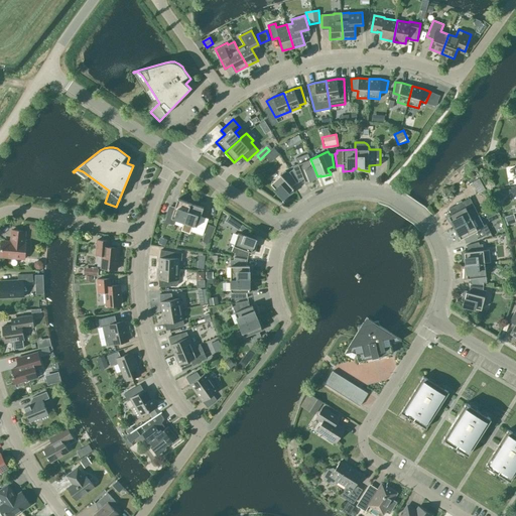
[(317,176),(310,159),(292,166),(293,169),(291,170),(298,181),(299,181),(298,179),(303,177),(305,180),(304,180),(306,183),(314,178),(314,177),(317,176)]
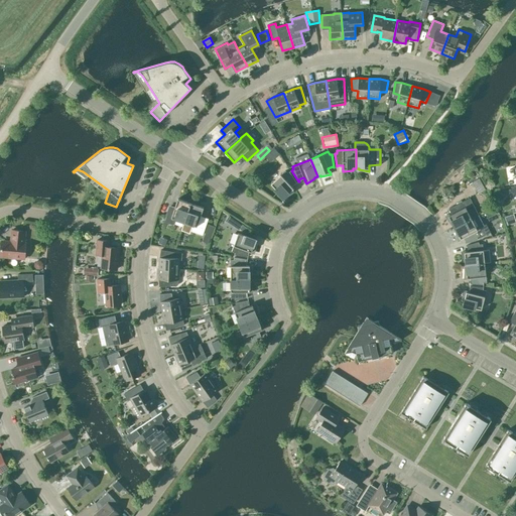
[(295,190),(293,188),(291,185),(295,182),(296,183),(296,182),(289,172),(287,173),(285,170),(271,183),(283,198),(286,196),(287,197),(295,190)]
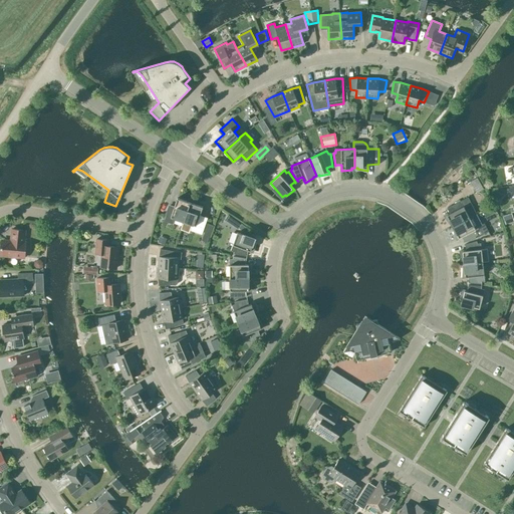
[(484,189),(477,178),(470,182),(476,193),(484,189)]
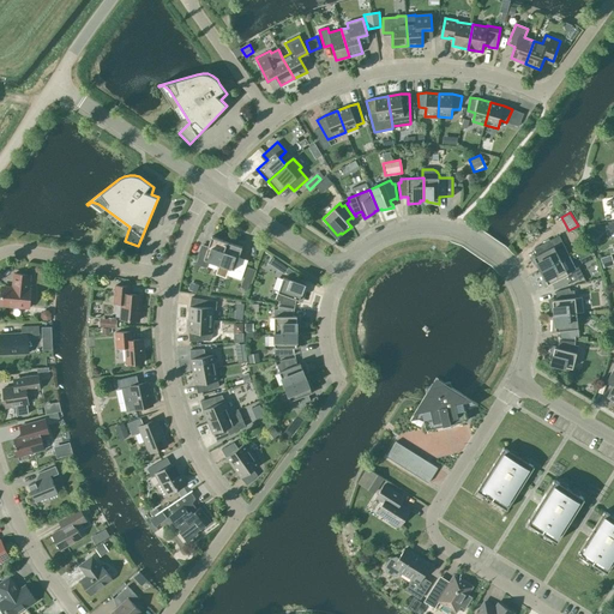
[(537,268),(539,268),(541,270),(560,260),(569,256),(559,235),(534,248),(537,256),(534,257),(530,258),(537,268)]
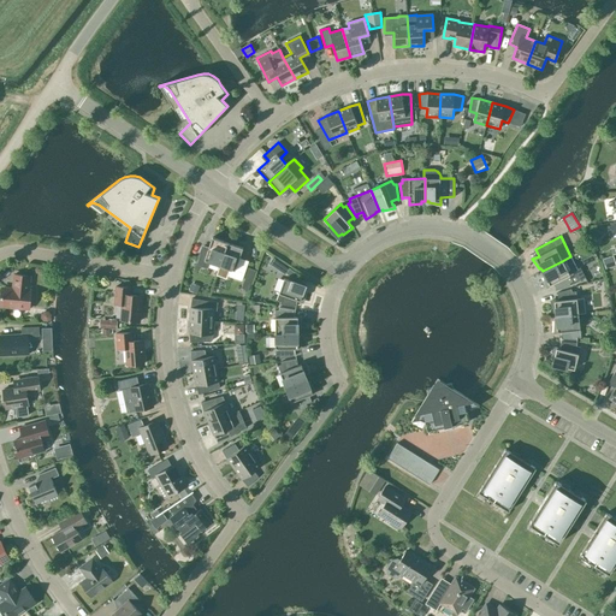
[(220,265),(227,243),(212,237),(208,249),(201,248),(195,265),(208,268),(209,262),(220,265)]
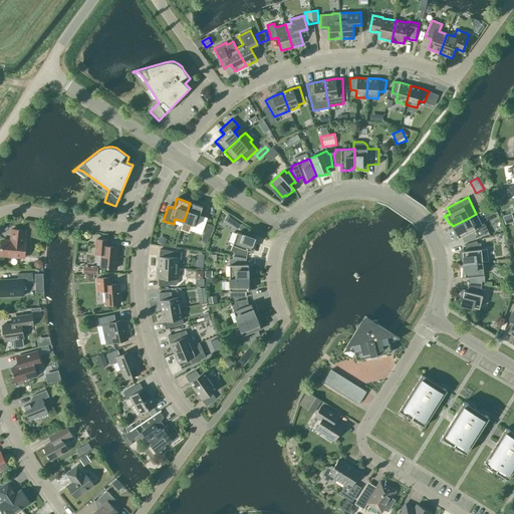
[(203,207),(195,204),(190,203),(184,221),(181,229),(189,232),(190,230),(202,234),(207,220),(199,217),(203,207)]
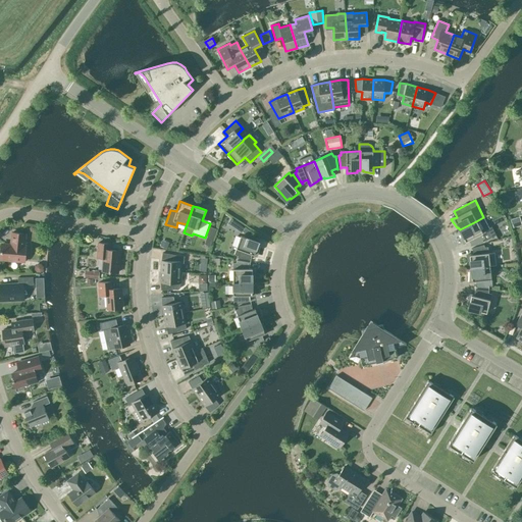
[(512,220),(514,228),(521,225),(521,224),(520,217),(512,220)]
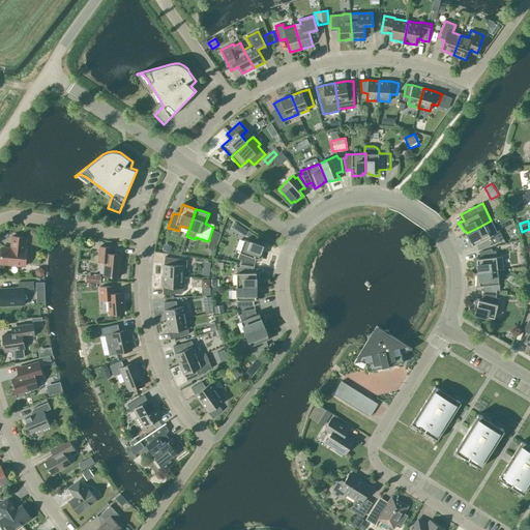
[(490,235),(483,225),(467,233),(468,236),(467,237),(470,246),(473,245),(476,243),(479,248),(477,249),(491,246),(490,243),(493,242),(494,244),(503,239),(499,231),(490,235)]
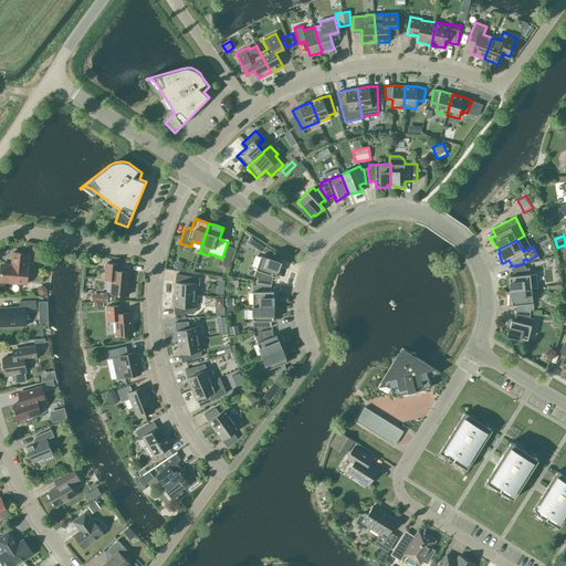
[(234,248),(228,247),(222,265),(228,268),(234,248)]
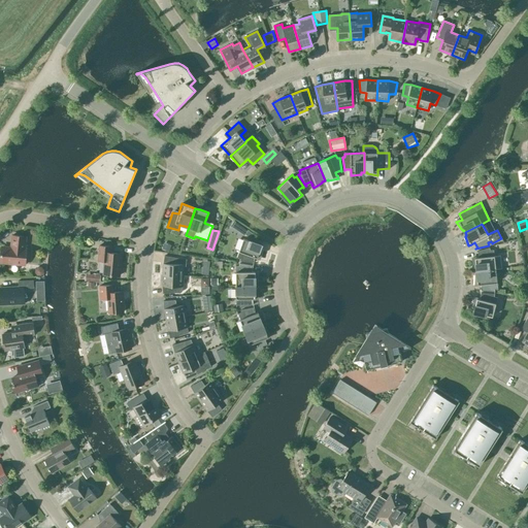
[(25,249),(26,236),(12,235),(11,248),(2,246),(1,256),(0,262),(25,264),(27,249),(25,249)]
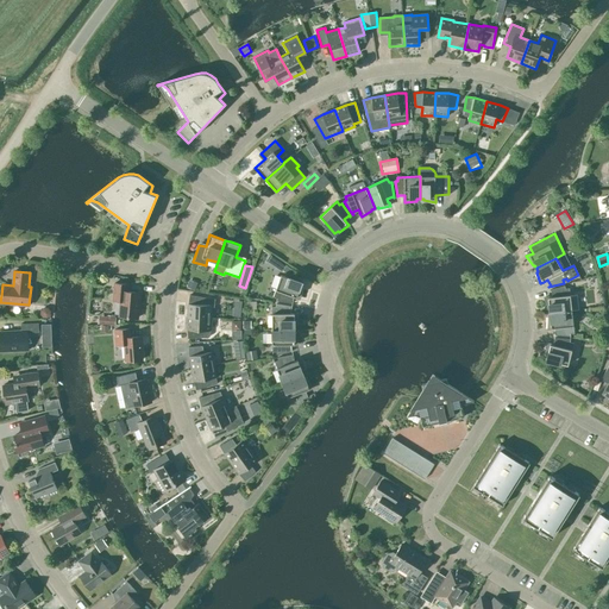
[(293,303),(290,302),(293,296),(296,297),(300,299),(302,287),(301,287),(302,282),(281,275),(274,296),(277,299),(277,301),(293,303)]
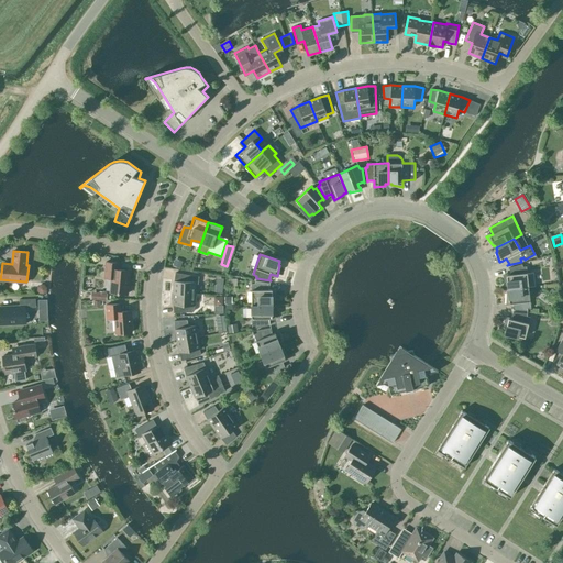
[(111,293),(128,294),(129,271),(118,269),(119,263),(106,262),(105,277),(112,278),(111,293)]
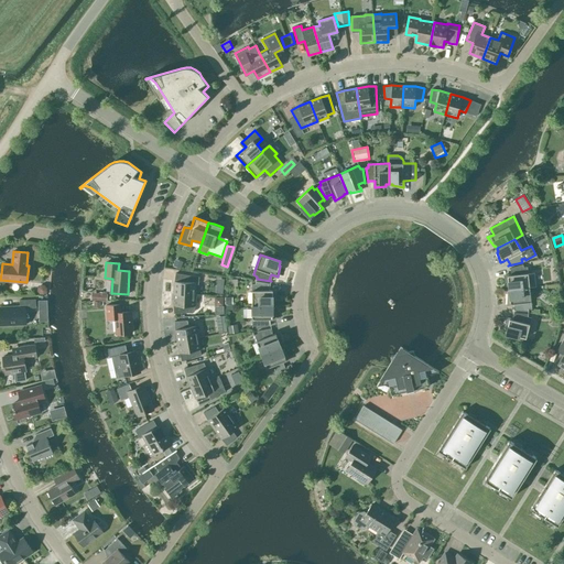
[(509,290),(530,288),(528,267),(523,267),(523,264),(509,269),(511,269),(511,275),(508,275),(505,275),(507,286),(509,286),(509,290)]
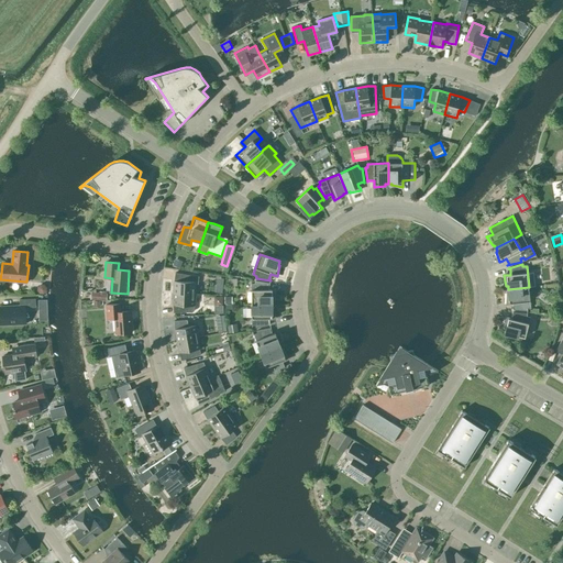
[(174,293),(195,294),(196,284),(198,284),(199,276),(175,273),(174,280),(174,293)]
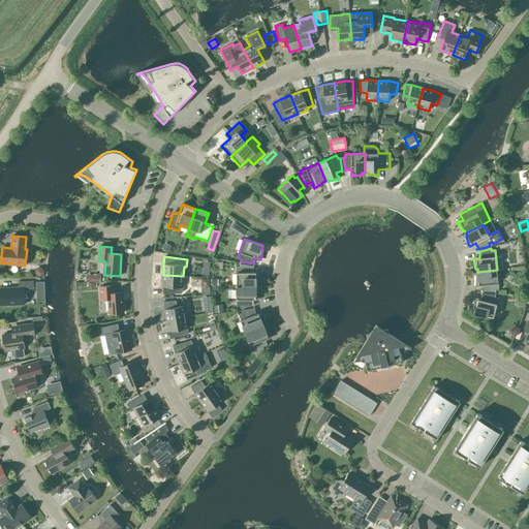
[(237,286),(256,285),(256,282),(257,282),(258,272),(255,272),(255,273),(252,273),(252,267),(253,267),(240,263),(240,267),(237,267),(237,286)]
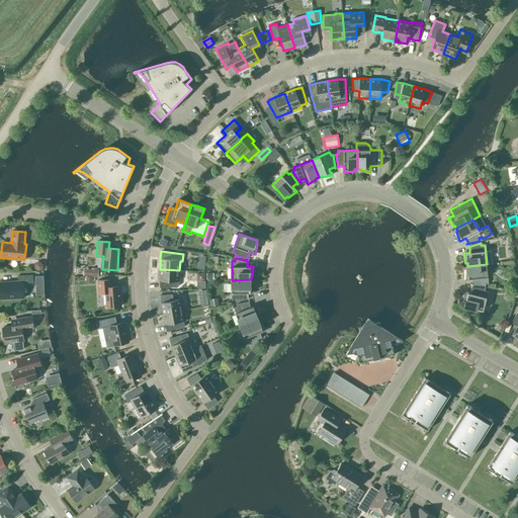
[(487,264),(467,266),(467,269),(466,269),(466,279),(469,279),(472,278),(473,284),(471,284),(485,286),(485,283),(489,283),(487,264)]
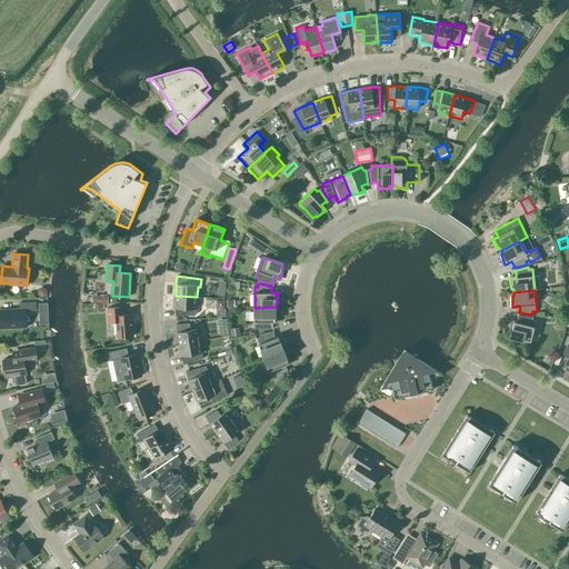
[(197,297),(176,296),(175,308),(176,317),(189,316),(189,309),(197,309),(197,297)]
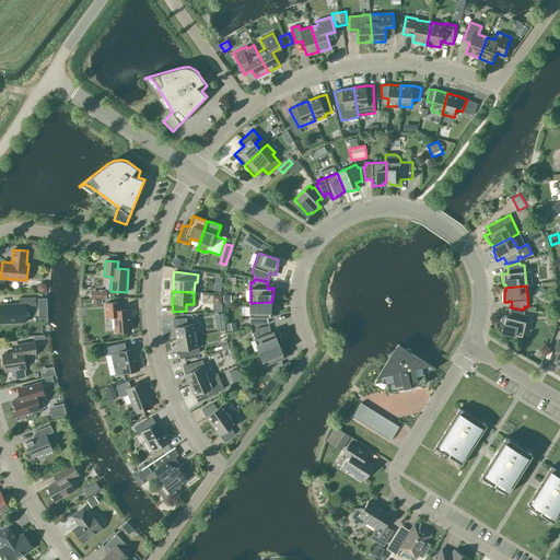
[(224,313),(224,310),(232,310),(232,294),(213,295),(214,313),(224,313)]
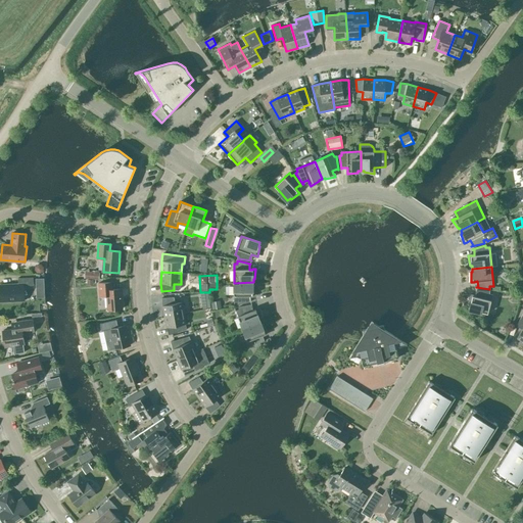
[(24,286),(34,285),(33,277),(17,278),(18,284),(0,284),(0,301),(24,300),(24,286)]
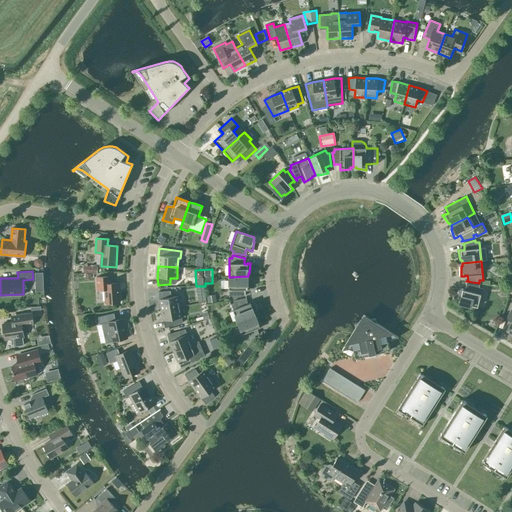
[(110,283),(109,276),(96,277),(97,290),(104,289),(105,303),(120,302),(118,283),(110,283)]
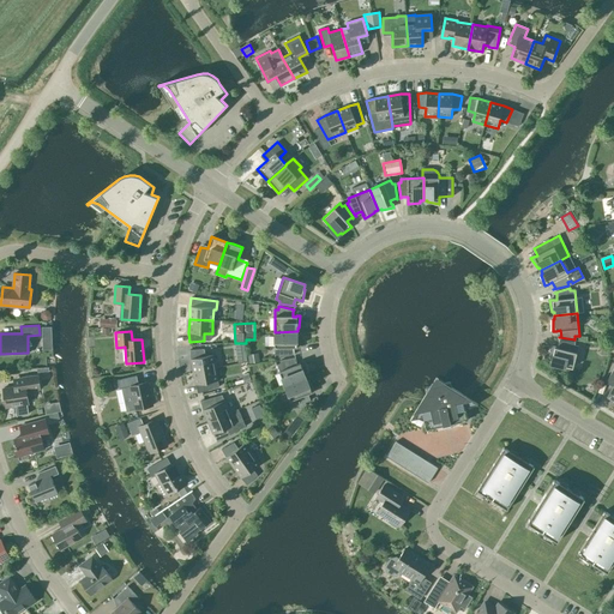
[(298,336),(298,331),(275,332),(275,355),(278,355),(280,357),(294,354),(293,354),(293,347),(296,347),(296,348),(300,348),(299,336),(298,336)]
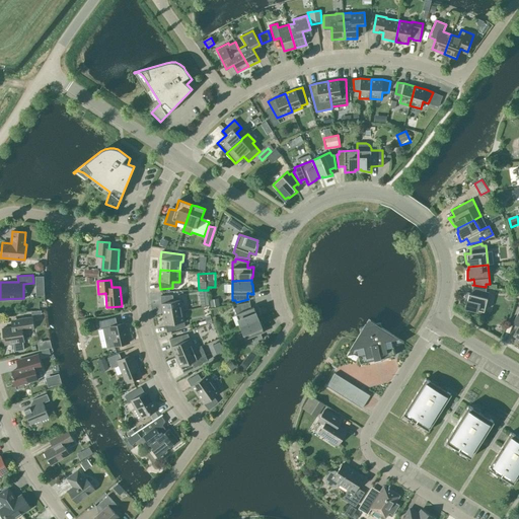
[(486,289),(472,288),(472,289),(473,289),(472,295),(469,294),(469,293),(466,293),(465,303),(466,303),(465,306),(484,311),(489,292),(486,291),(486,289)]
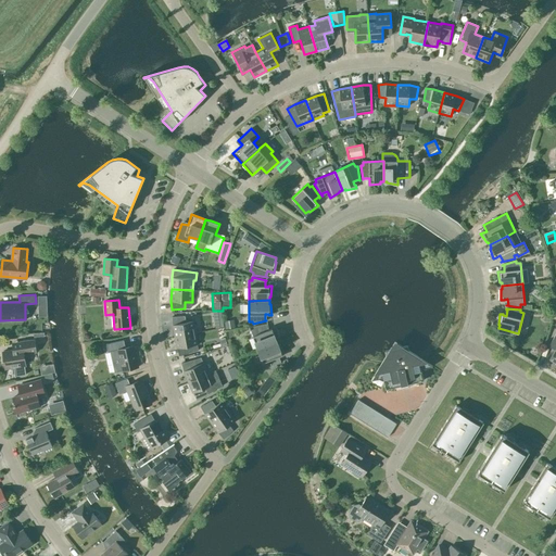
[(175,337),(196,332),(200,331),(198,321),(193,323),(193,321),(186,323),(185,316),(172,317),(173,325),(175,337)]
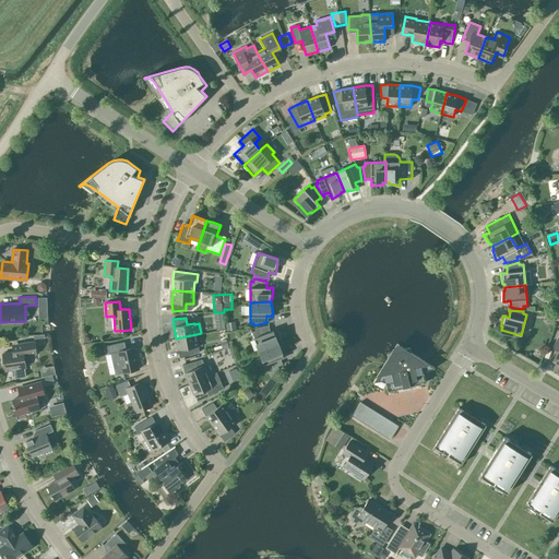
[(225,322),(226,330),(236,329),(235,320),(225,322)]
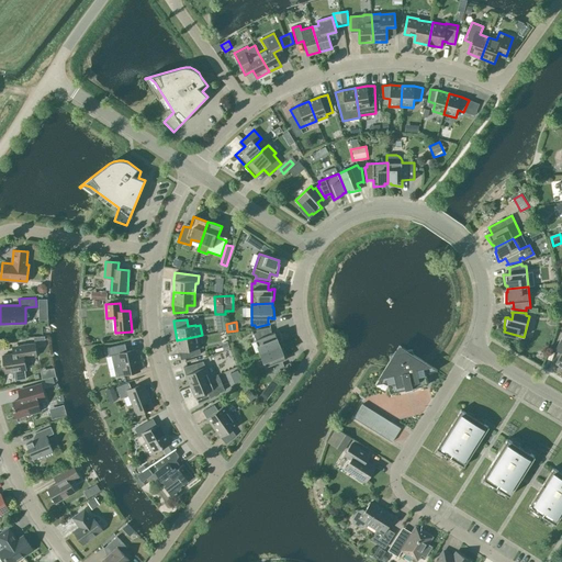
[(225,323),(216,324),(218,332),(226,330),(225,323)]
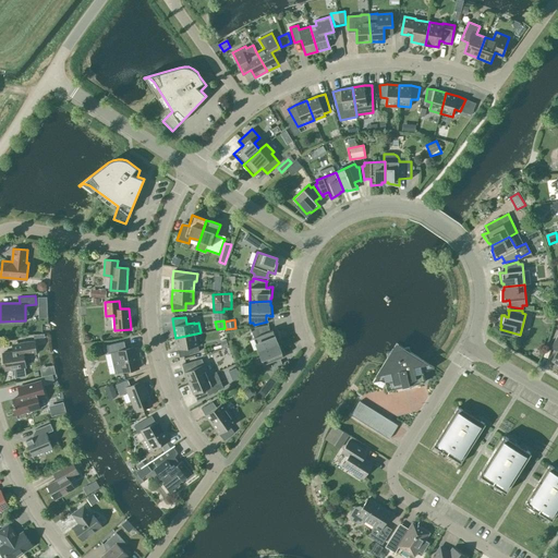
[(252,331),(259,351),(278,343),(277,340),(278,340),(276,329),(273,330),(269,331),(267,326),(268,326),(268,325),(254,328),(255,330),(252,331)]
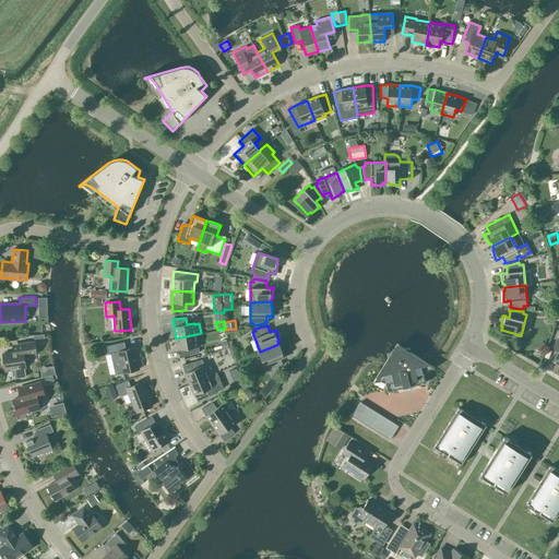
[(199,346),(197,334),(176,339),(178,351),(180,358),(200,352),(199,346)]
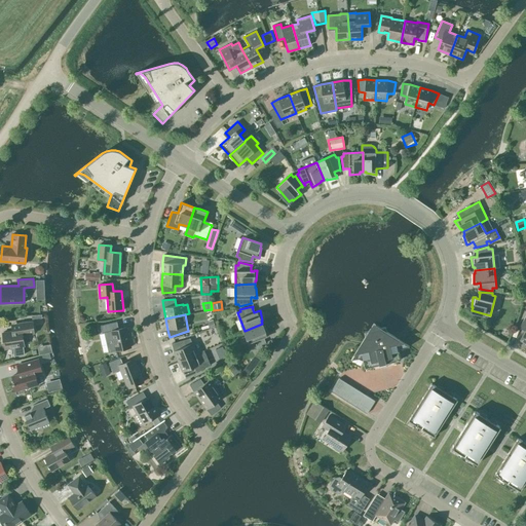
[(23,335),(34,333),(33,322),(16,324),(17,331),(2,333),(5,348),(12,347),(13,355),(25,354),(24,345),(25,345),(23,335)]
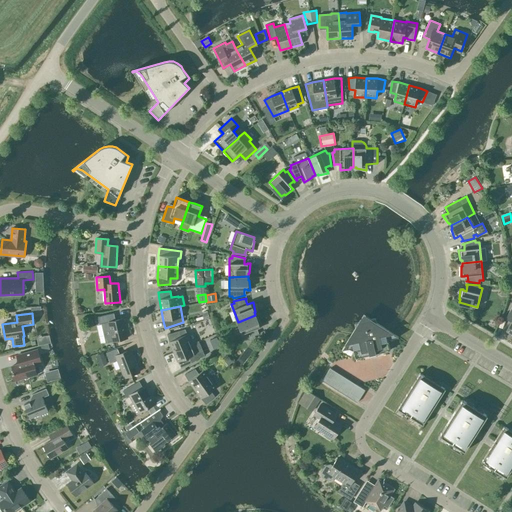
[(127,338),(122,319),(115,320),(114,313),(98,317),(99,324),(109,322),(113,341),(127,338)]
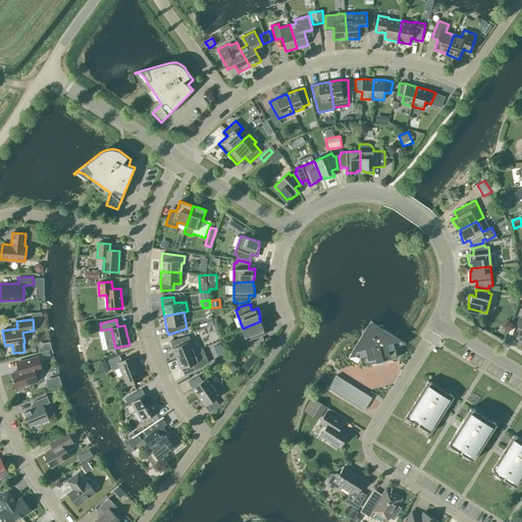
[(261,324),(260,321),(243,328),(250,347),(254,345),(255,348),(260,345),(259,343),(264,341),(261,334),(264,333),(268,332),(262,323),(261,324)]
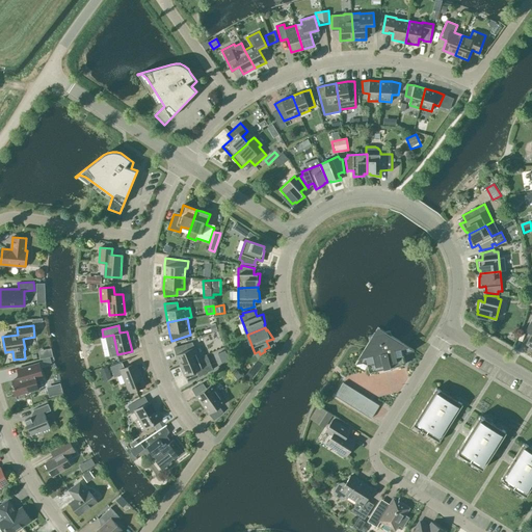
[(414,350),(398,340),(391,336),(390,330),(386,331),(378,327),(373,335),(369,336),(370,341),(365,348),(355,364),(363,353),(365,355),(369,372),(384,369),(386,371),(388,371),(388,370),(391,369),(391,367),(405,364),(401,347),(403,344),(414,350)]
